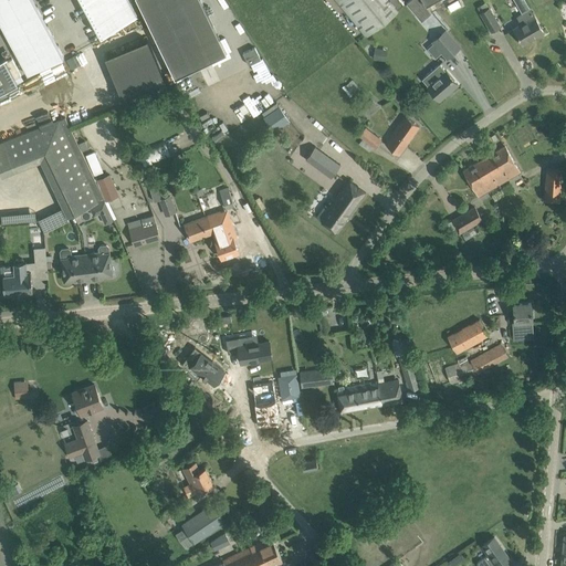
[(0,0),(0,23),(28,75),(64,55),(58,44),(56,45),(50,35),(52,34),(48,25),(45,27),(41,18),(43,17),(37,6),(35,7),(31,0),(0,0)]
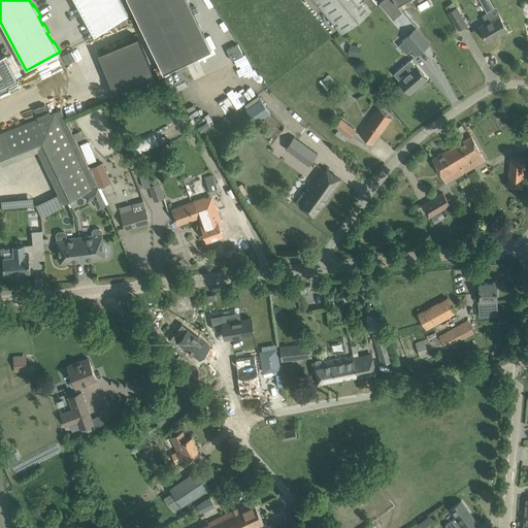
[(78,0),(80,4),(78,5),(84,14),(86,13),(91,22),(89,23),(94,33),(128,14),(119,0),(78,0)]
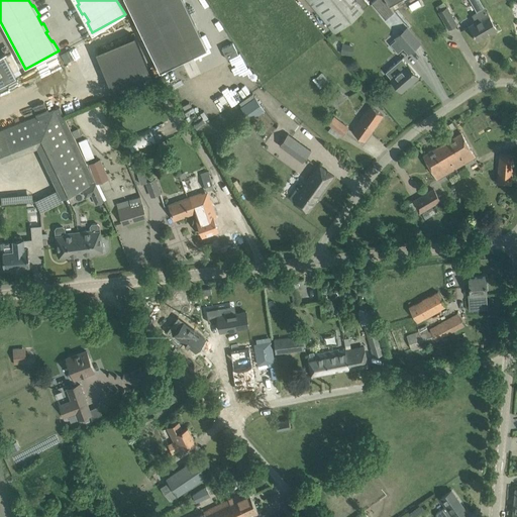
[(184,0),(125,0),(160,71),(207,48),(184,0)]
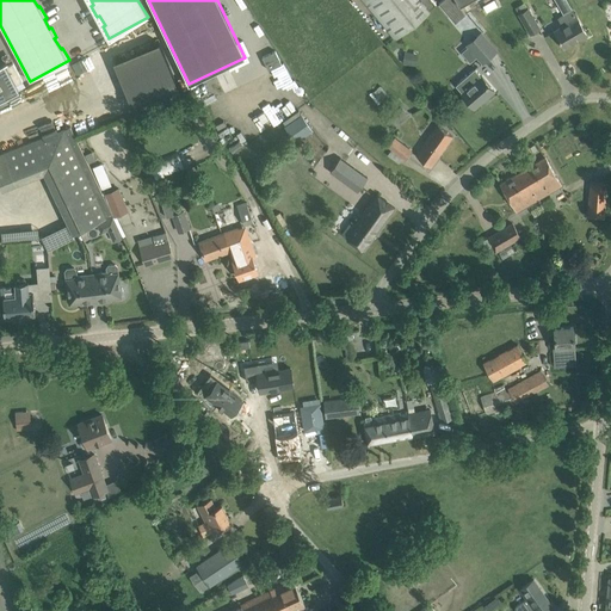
[(363,0),(395,38),(430,11),(420,0),(363,0)]
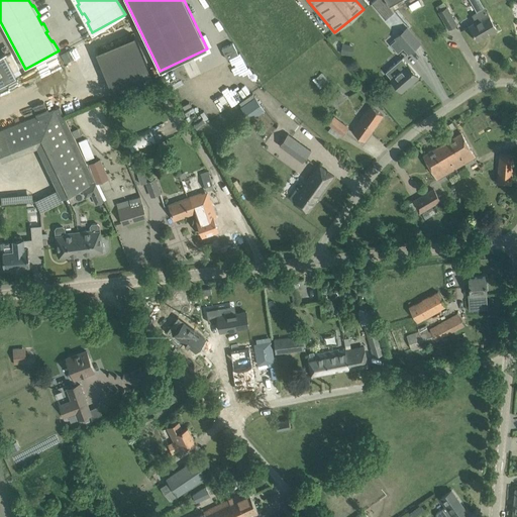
[(387,0),(374,0),(372,2),(386,18),(394,11),(389,3),(387,0)]
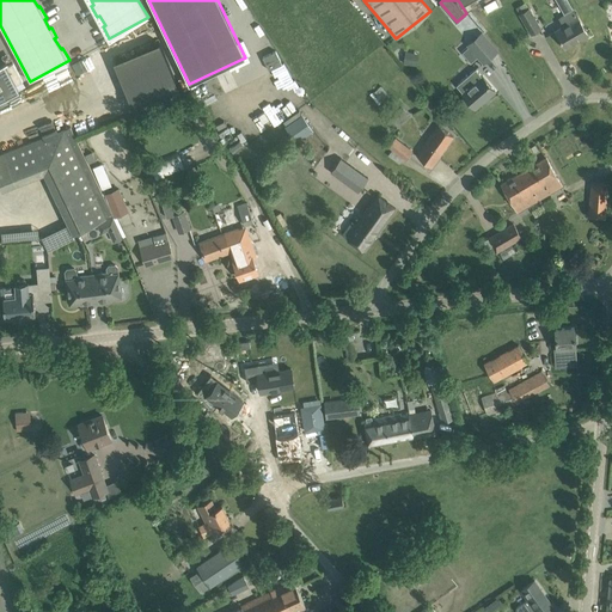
[(528,8),(520,13),(531,34),(539,29),(528,8)]
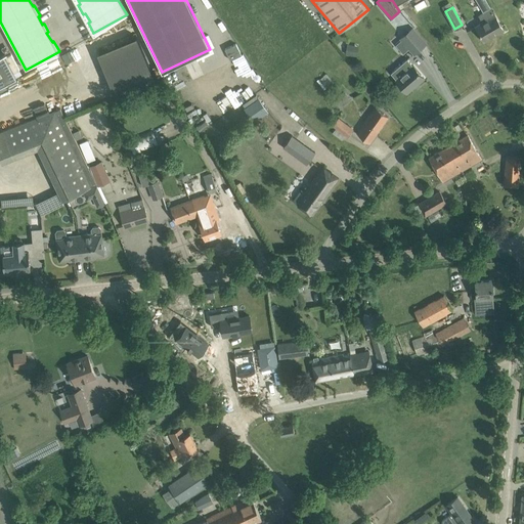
[(504,30),(491,8),(477,16),(481,23),(476,26),(484,41),(504,30)]
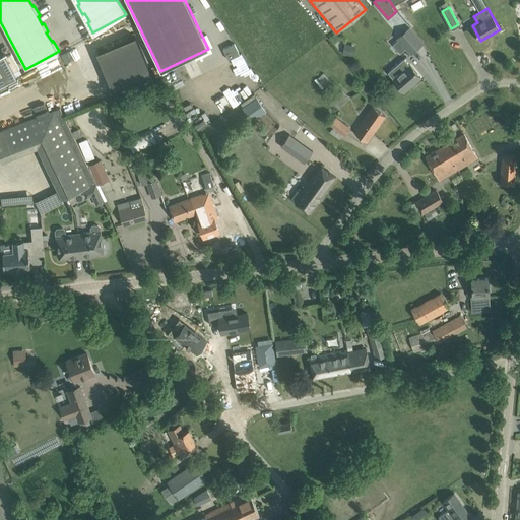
[(423,43),(409,27),(402,34),(397,38),(410,53),(423,43)]
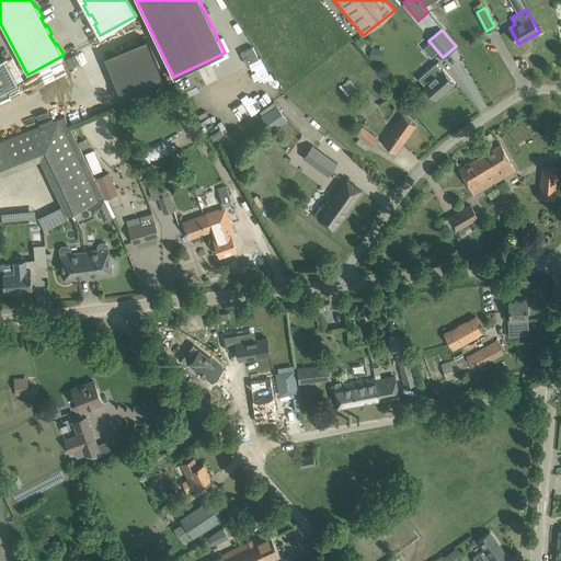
[(162,78),(147,39),(105,56),(121,94),(162,78)]
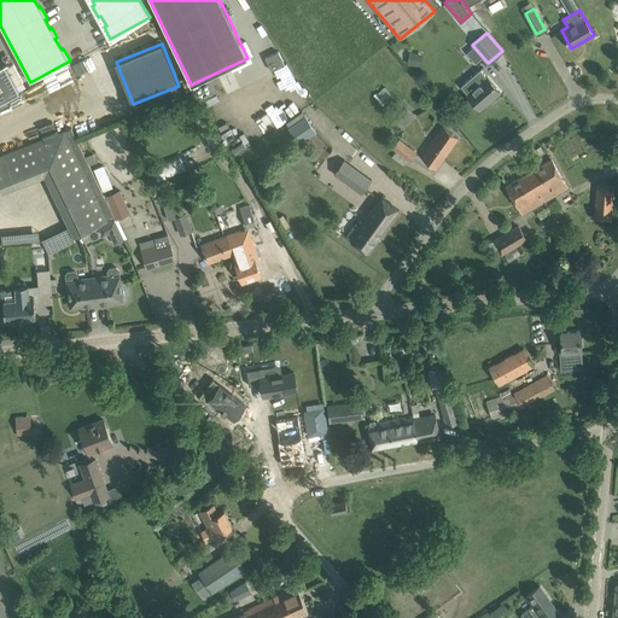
[(264,57),(279,87),(293,80),(280,50),(264,57)]
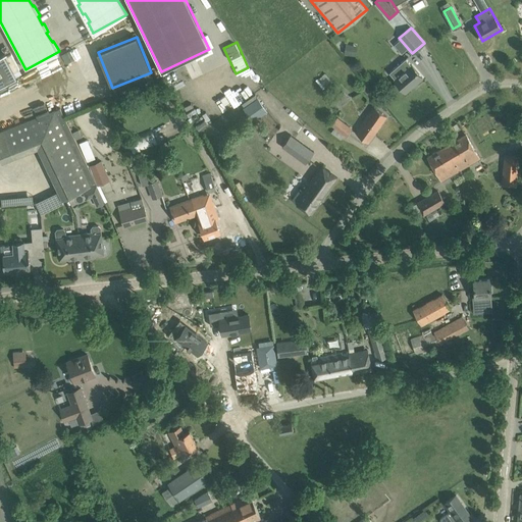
[(4,54),(0,55),(0,86),(16,77),(4,54)]
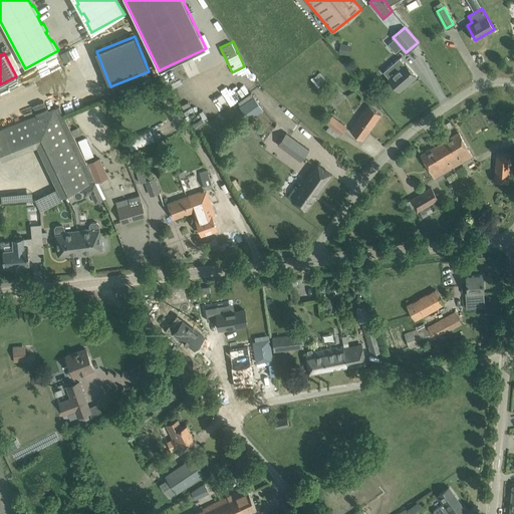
[(402,60),(400,57),(383,71),(389,77),(389,78),(400,90),(416,76),(405,63),(405,64),(402,60)]
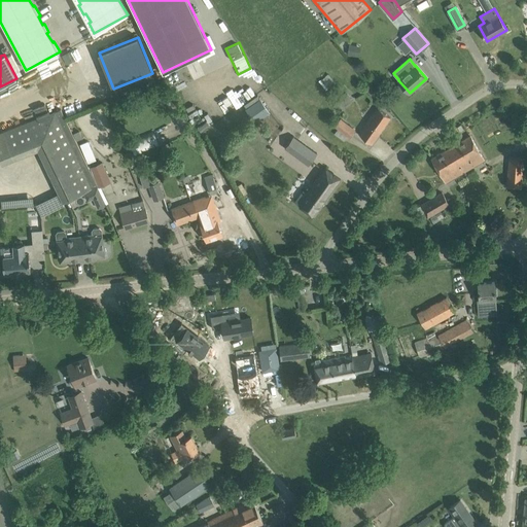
[(326,90),(336,82),(328,73),(318,80),(326,90)]
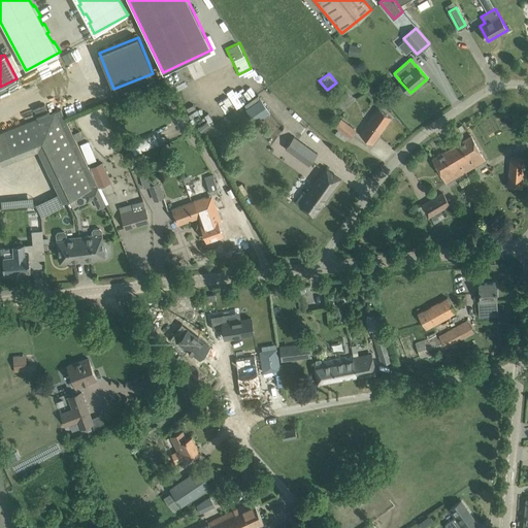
[(343,108),(353,100),(348,94),(337,102),(343,108)]
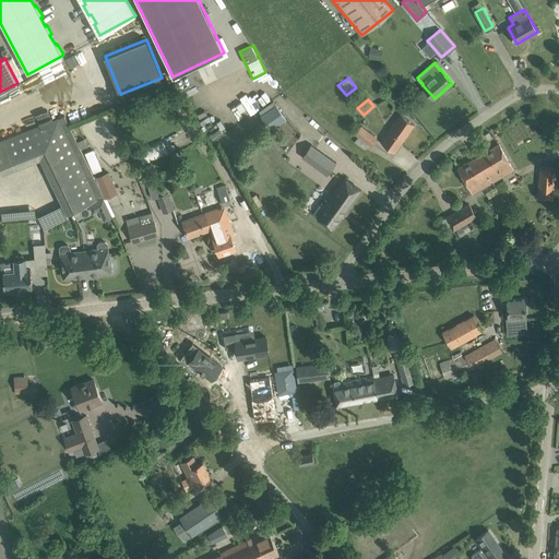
[(64,115),(0,140),(0,166),(3,174),(40,158),(67,214),(104,197),(64,115)]
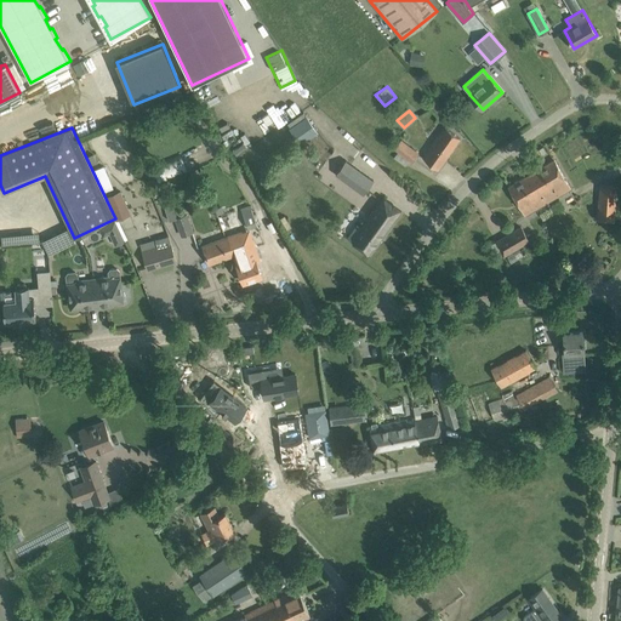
[(438,169),(460,138),(444,127),(422,158),(438,169)]
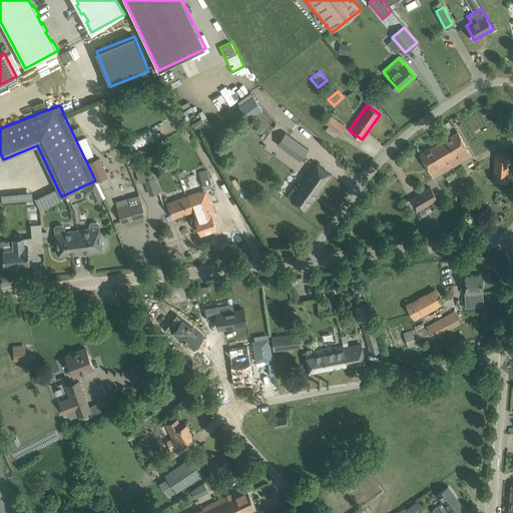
[(79,126),(84,123),(83,120),(87,118),(86,116),(92,113),(89,107),(73,114),(79,126)]
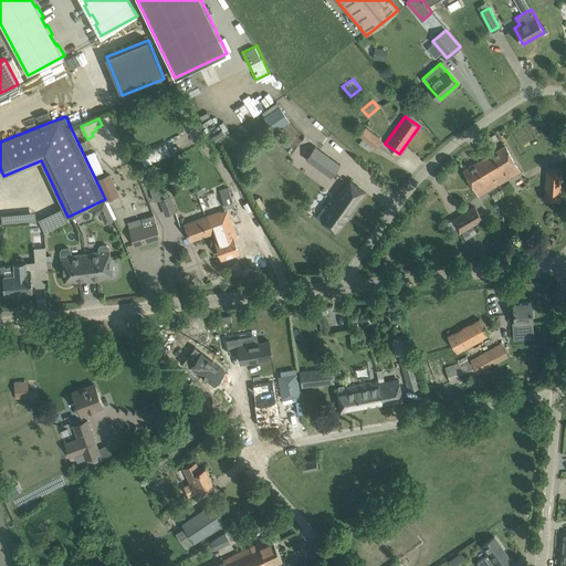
[(381,139),(366,127),(358,136),(363,138),(373,146),(375,147),(381,139)]
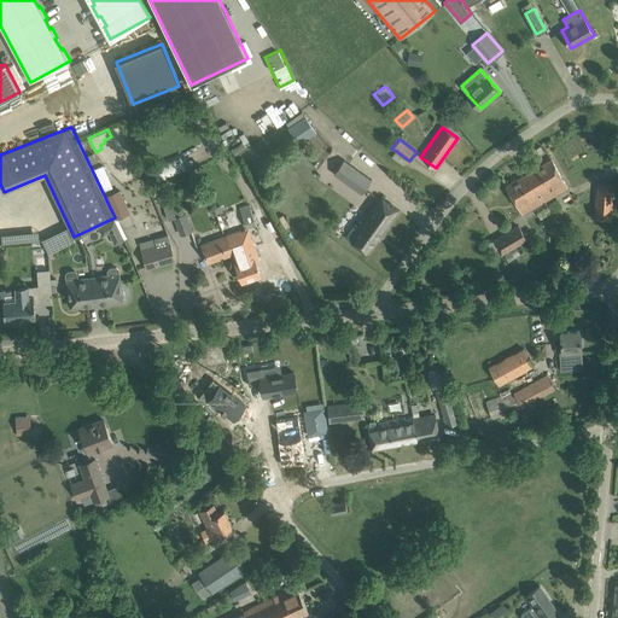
[(180,153),(151,165),(158,184),(187,172),(180,153)]
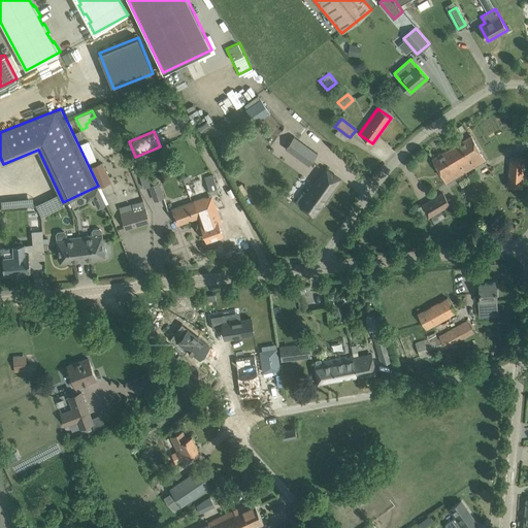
[(452,146),(432,158),(435,163),(447,183),(466,172),(486,160),(471,135),(452,146)]
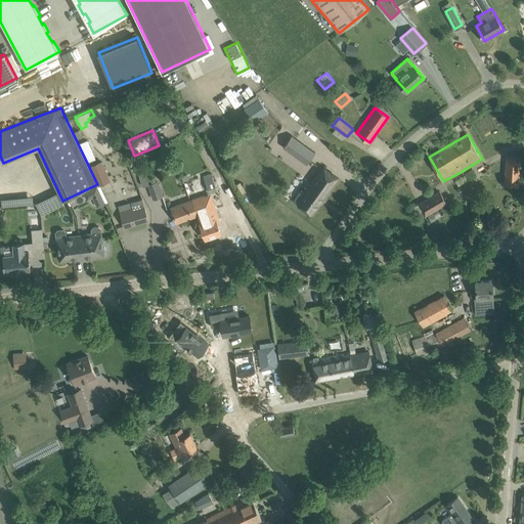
[(292,135),(284,146),(307,164),(315,153),(292,135)]
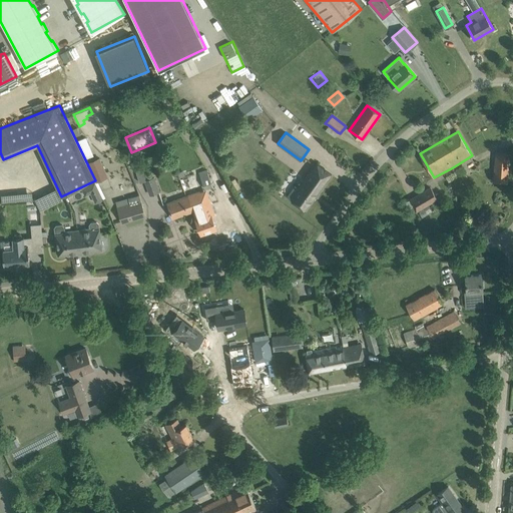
[(496,151),(495,160),(494,181),(507,182),(509,152),(496,151)]
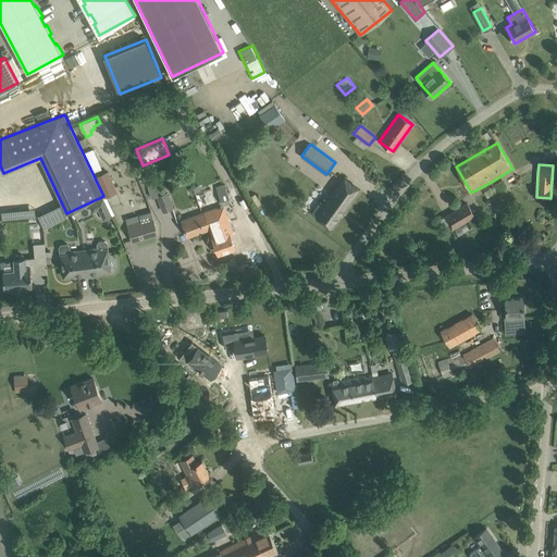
[(104,198),(118,192),(109,171),(95,176),(104,198)]
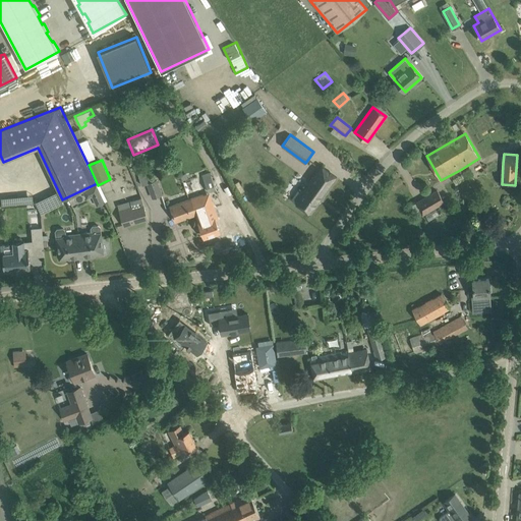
[(299,187),(291,199),(311,214),(320,201),(319,201),(337,177),(321,165),(303,190),(302,189),(299,187)]
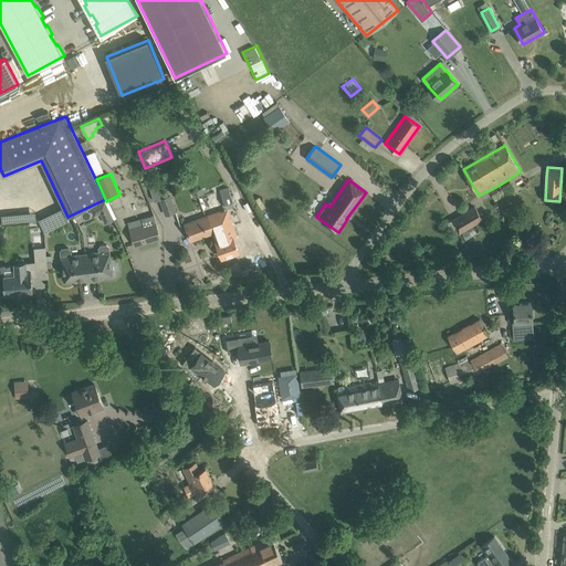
[(220,189),(221,194),(227,208),(242,202),(236,184),(220,189)]
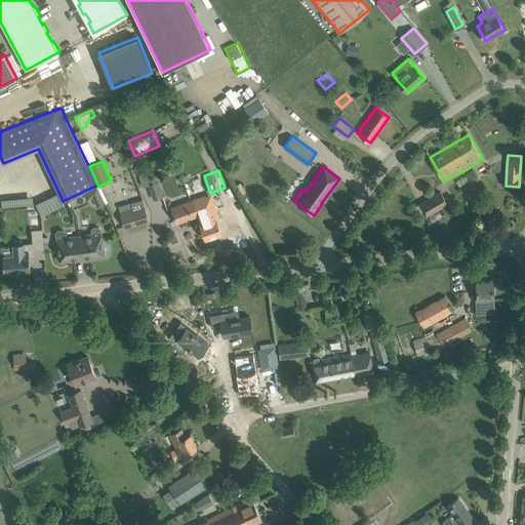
[(147,171),(138,174),(143,187),(148,185),(153,200),(164,196),(158,180),(151,183),(147,171)]
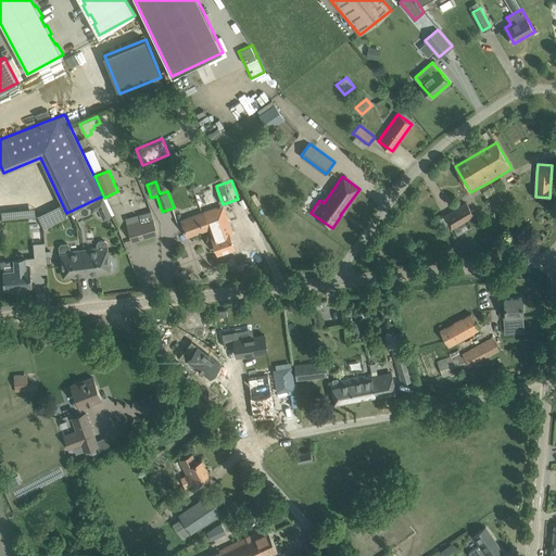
[(89,203),(92,212),(98,210),(103,220),(112,216),(103,197),(89,203)]
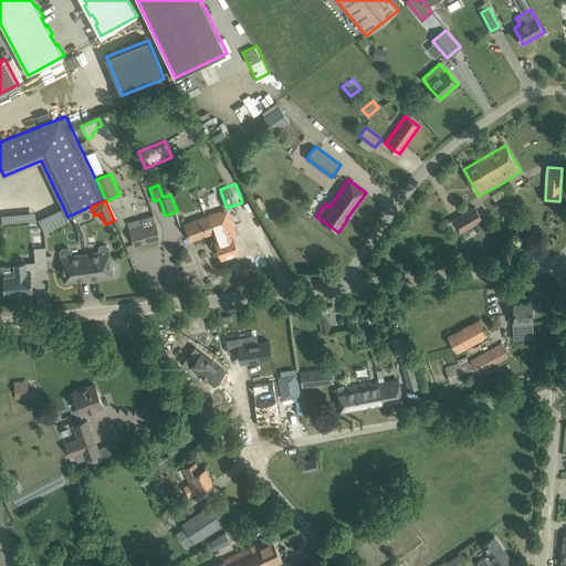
[(459,232),(482,219),(474,207),(452,220),(459,232)]
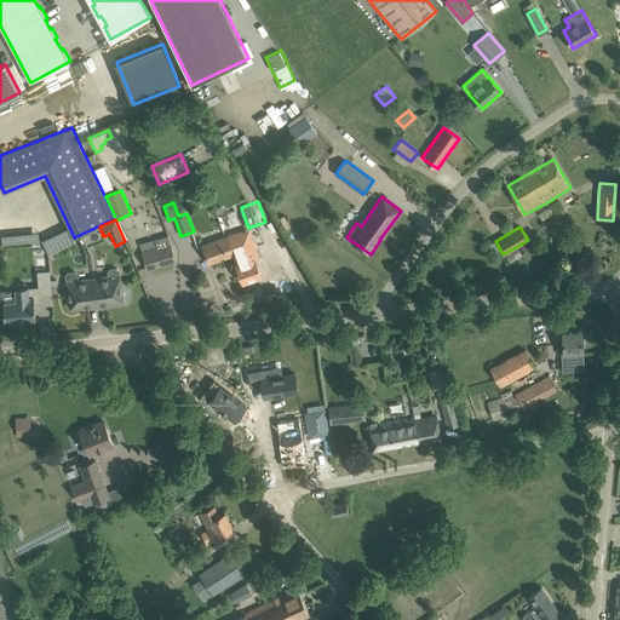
[(241,231),(202,245),(205,252),(208,263),(234,254),(241,252),(247,250),(241,231)]
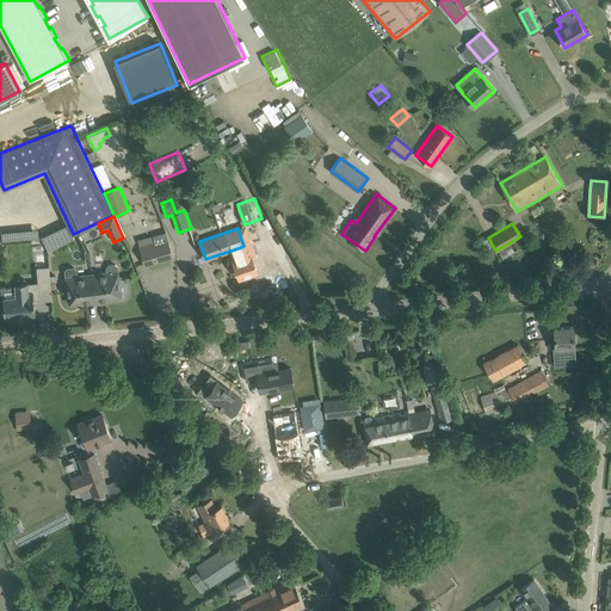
[(142,254),(146,266),(173,257),(170,246),(166,233),(153,236),(154,241),(140,246),(142,254)]
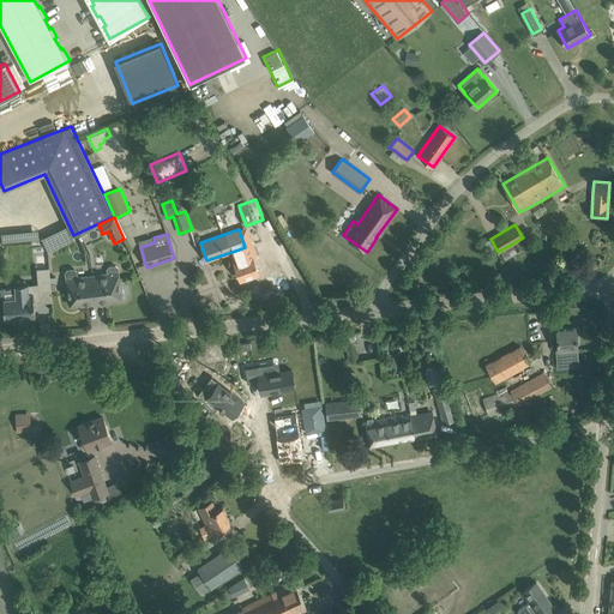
[(240,278),(259,272),(253,257),(242,260),(239,250),(232,252),(235,263),(240,278)]
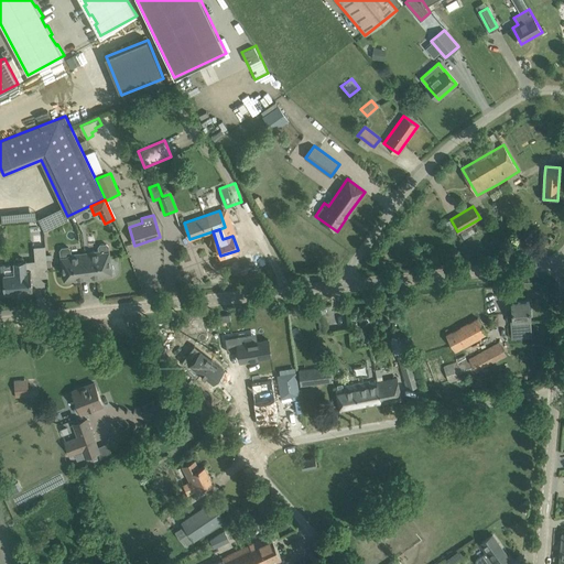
[(100,245),(98,247),(99,251),(85,252),(88,279),(96,278),(96,277),(111,274),(111,272),(112,271),(114,269),(114,268),(112,266),(111,264),(108,246),(107,243),(100,245)]
